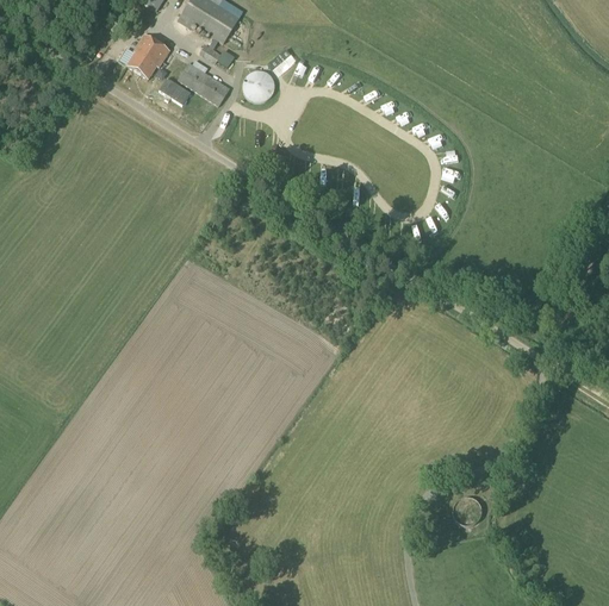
[(155,11),(162,0),(138,0),(155,11)]
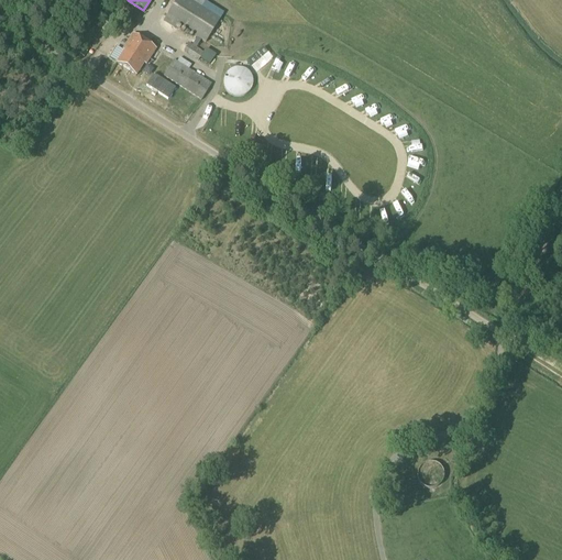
[(206,40),(223,11),(206,0),(174,0),(163,19),(174,25),(176,21),(206,40)]
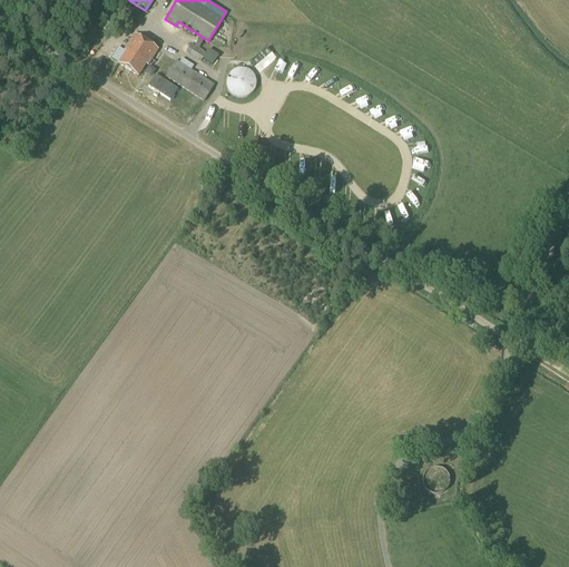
[(134,21),(139,10),(128,3),(121,13),(134,21)]
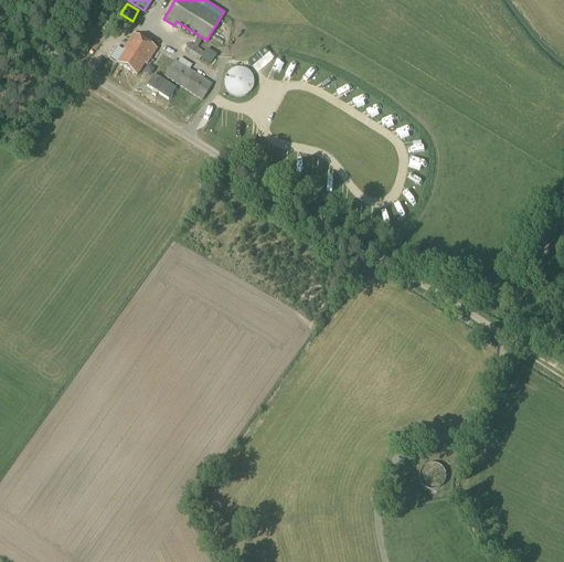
[(146,62),(157,46),(134,32),(123,48),(125,49),(117,61),(137,73),(145,61),(146,62)]
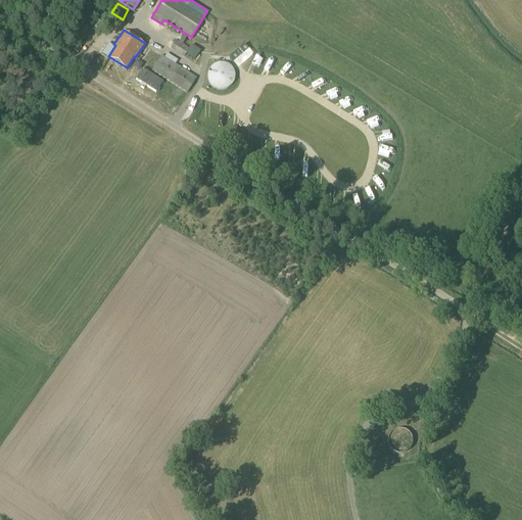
[(185,53),(189,46),(176,37),(171,45),(185,53)]
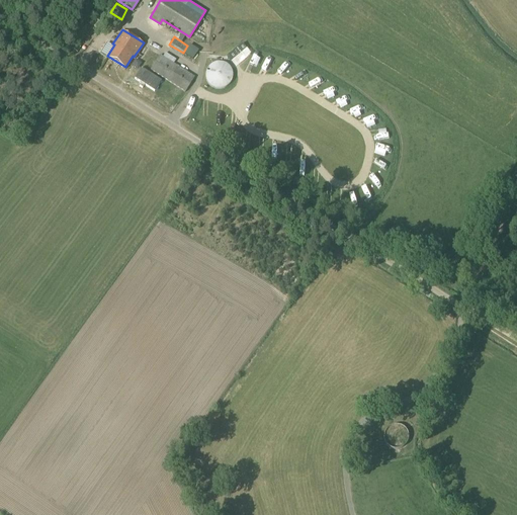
[(223,41),(214,51),(220,55),(228,46),(223,41)]
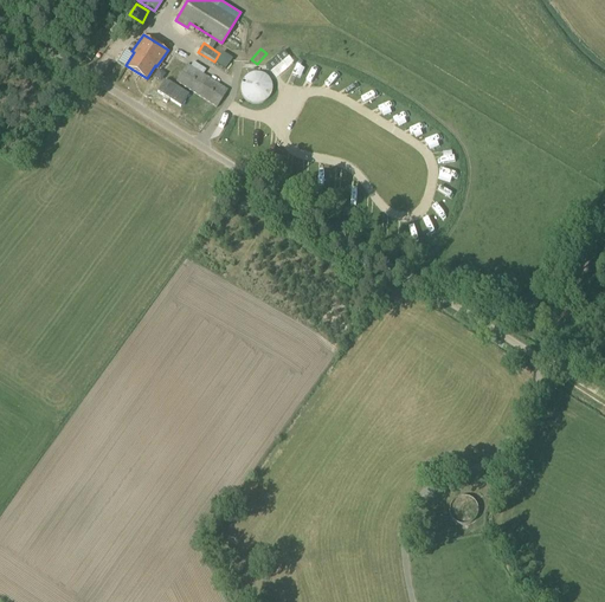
[(211,70),(192,58),(190,63),(187,62),(174,82),(180,86),(182,83),(217,105),(229,88),(207,75),(211,70)]
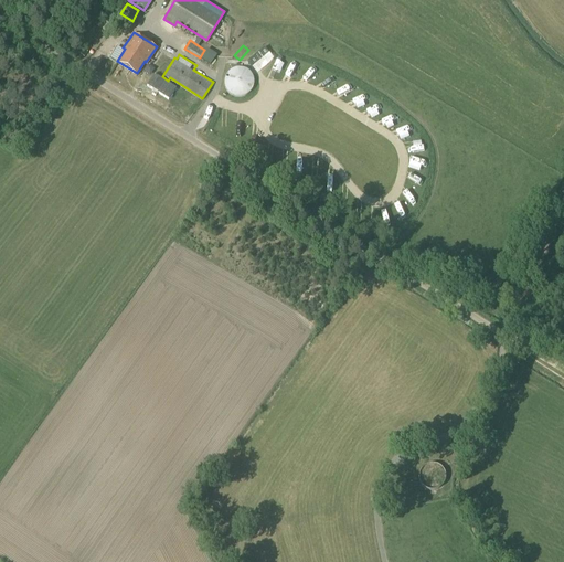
[(242,95),(244,94),(246,93),(248,92),(249,91),(252,87),(253,84),(254,82),(254,80),(254,77),(253,75),(252,73),(249,70),(247,67),(244,66),(241,65),(236,65),(230,69),(229,70),(226,72),(225,74),(225,76),(224,77),(224,81),(224,83),(225,85),(226,86),(227,89),(229,91),(231,93),(233,94),(235,94),(242,95)]
